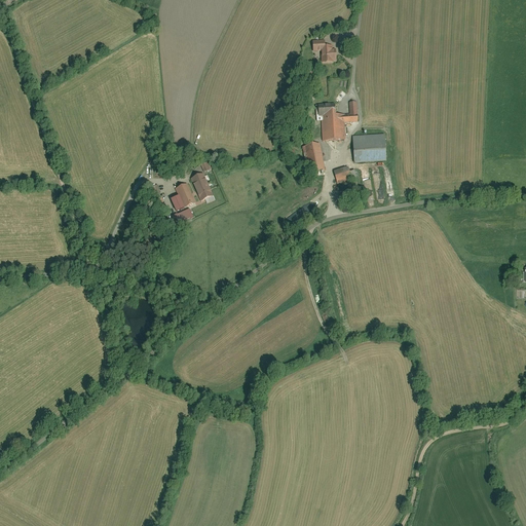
[(334,51),(334,42),(315,42),(315,51),(323,51),(324,64),(334,64),(334,62),(338,62),(338,51),(334,51)]
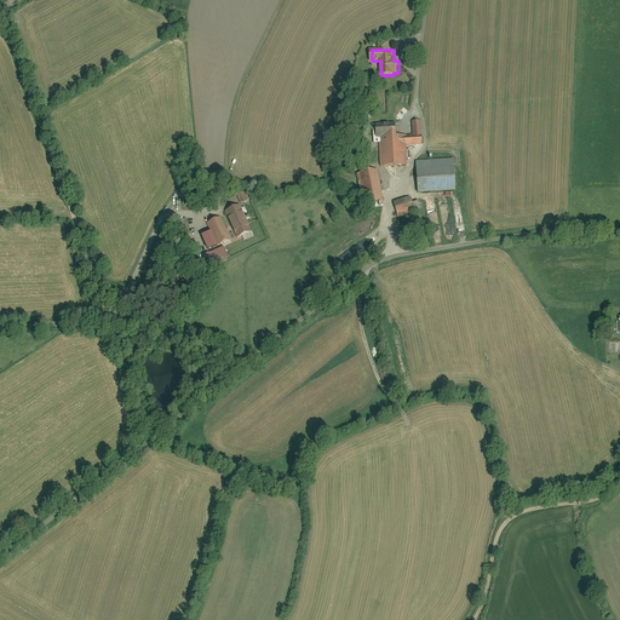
[(373,141),(380,141),(382,167),(408,166),(407,145),(424,145),(424,142),(423,122),(413,122),(413,135),(400,136),(400,125),(372,126),(373,141)]
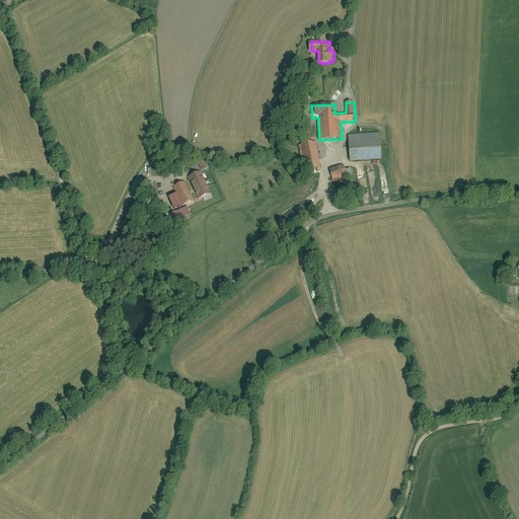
[(380,134),(348,136),(350,162),(381,160),(380,134)]
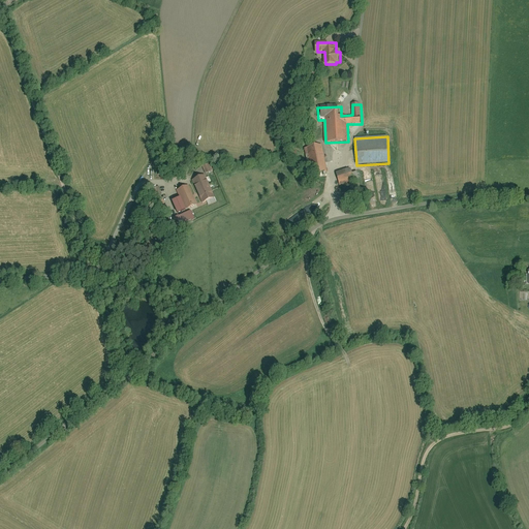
[(322,146),(305,149),(310,176),(328,173),(322,146)]
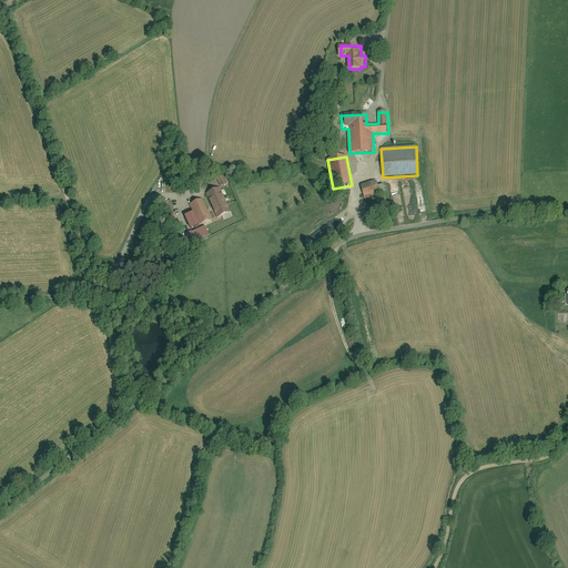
[(362,185),(365,199),(382,195),(378,182),(362,185)]
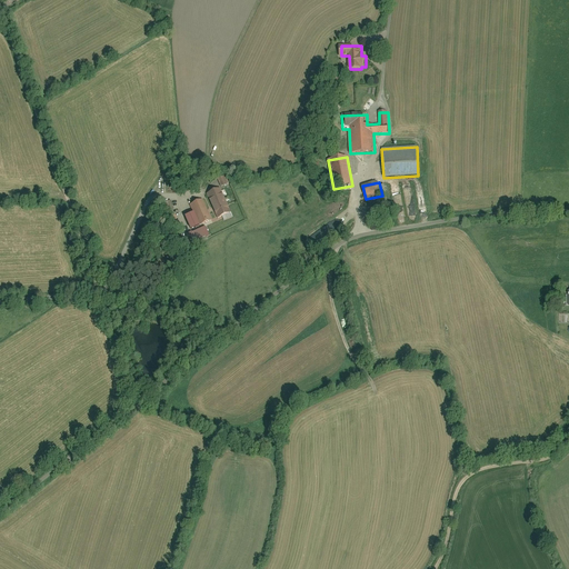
[(219,189),(206,196),(218,220),(231,213),(219,189)]
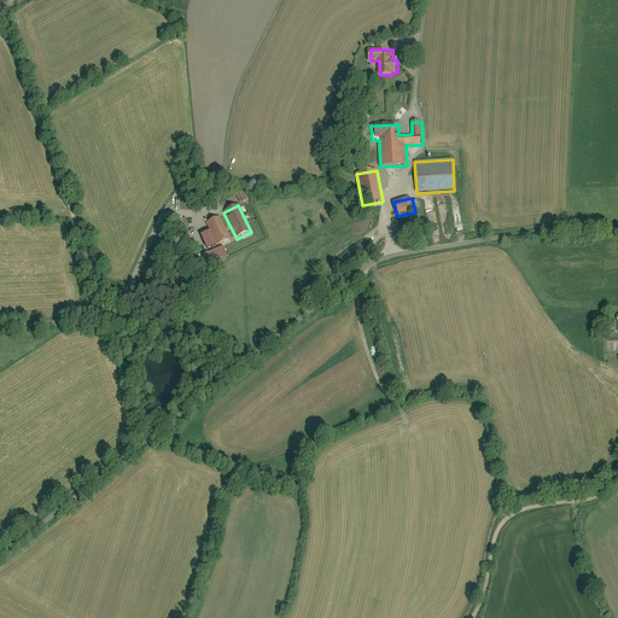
[(220,219),(208,225),(217,246),(229,242),(220,219)]
